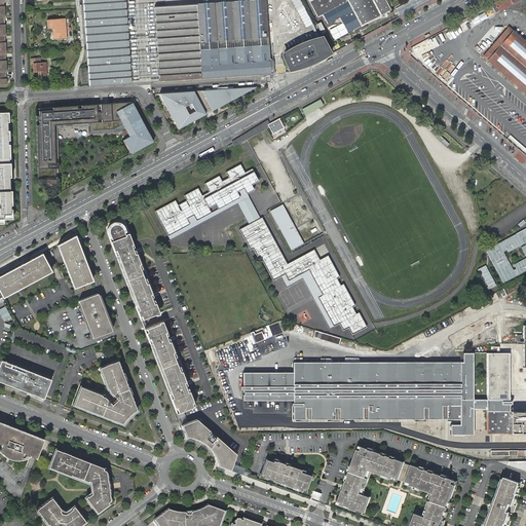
[(89,83),(89,85),(132,82),(126,7),(125,0),(82,0),(83,10),(86,49),(87,68),(88,72),(88,75),(88,79),(89,83)]
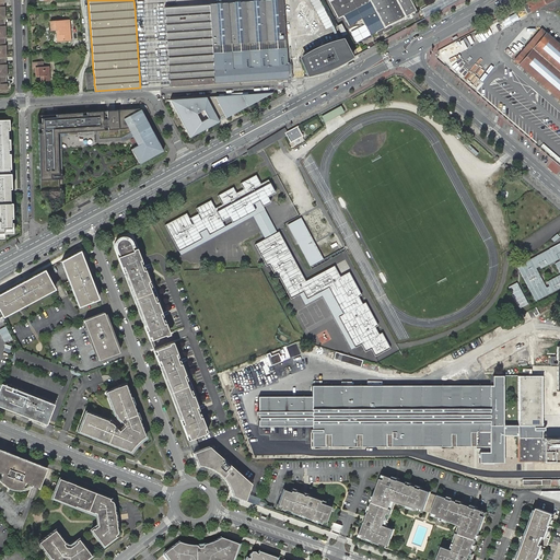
[(170,85),(288,78),(286,48),(212,53),(212,45),(286,39),(282,0),(263,0),(164,6),(170,85)]
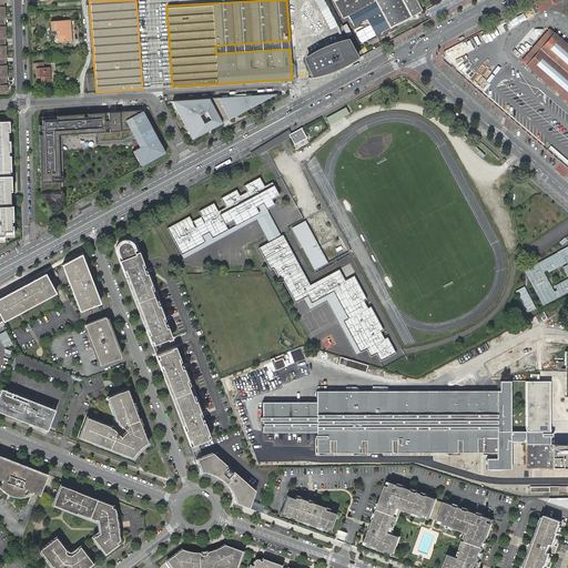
[(333,0),(343,18),(348,16),(354,26),(367,19),(376,36),(422,11),(423,11),(416,0),(333,0)]
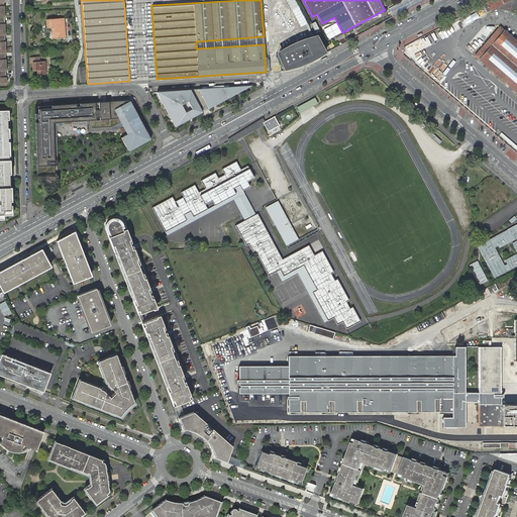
[(491,0),(487,2),(483,4),(487,12),(491,10),(504,3),(509,0),(491,0)]
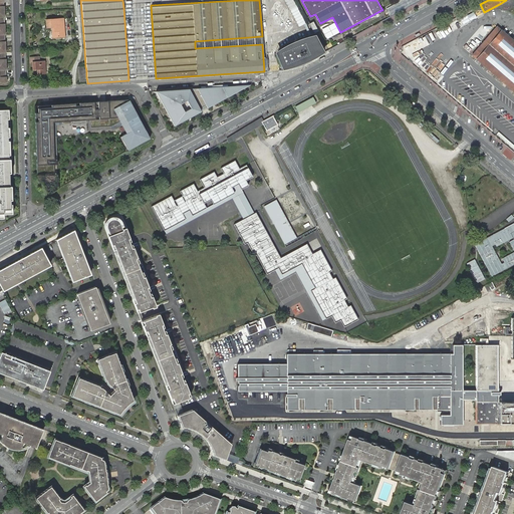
[(123,7),(129,80),(156,78),(151,5),(123,7)]
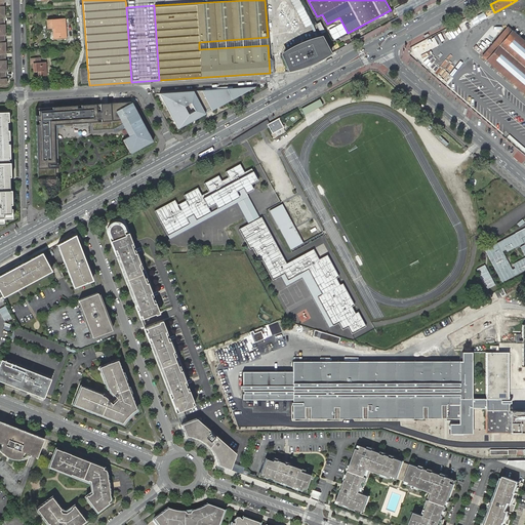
[(61,24),(59,18),(56,19),(52,21),(52,19),(47,19),(47,29),(53,28),(53,33),(53,39),(66,38),(66,36),(66,31),(65,31),(64,27),(66,27),(66,24),(61,24)]
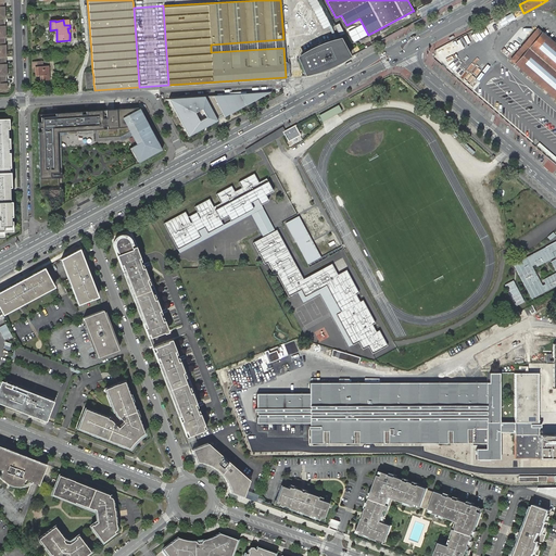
[(339,24),(335,26),(340,36),(344,34),(339,24)]
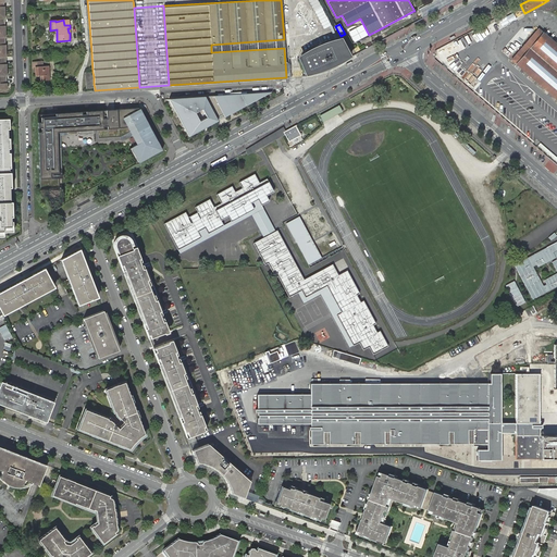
[(556,45),(539,29),(511,60),(543,86),(541,88),(547,95),(549,93),(556,98),(556,45)]
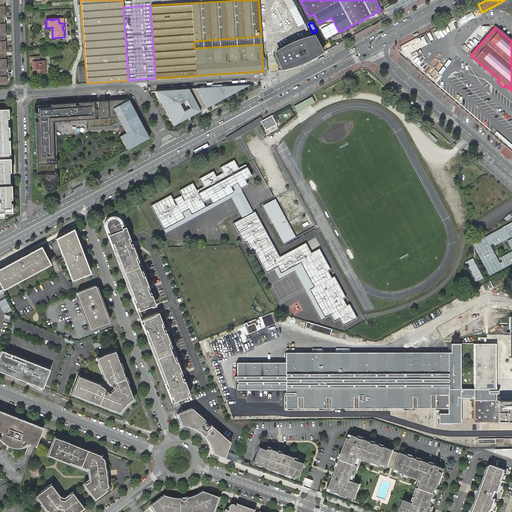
[(317,55),(323,52),(313,34),(303,37),(290,42),(281,47),(274,52),(280,69),(291,67),(302,64),(310,59),(317,55)]
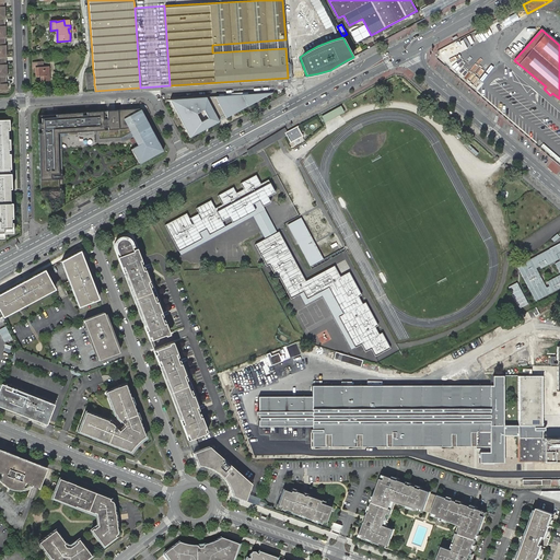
[(212,53),(286,48),(286,39),(212,45),(212,53)]
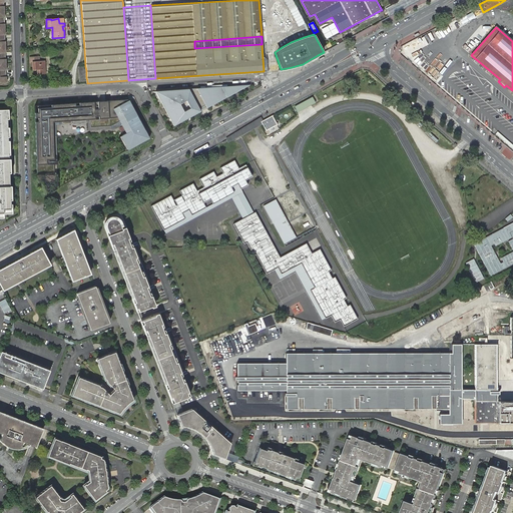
[(37,74),(45,73),(45,61),(39,61),(39,56),(30,57),(30,62),(32,62),(33,69),(37,69),(37,74)]
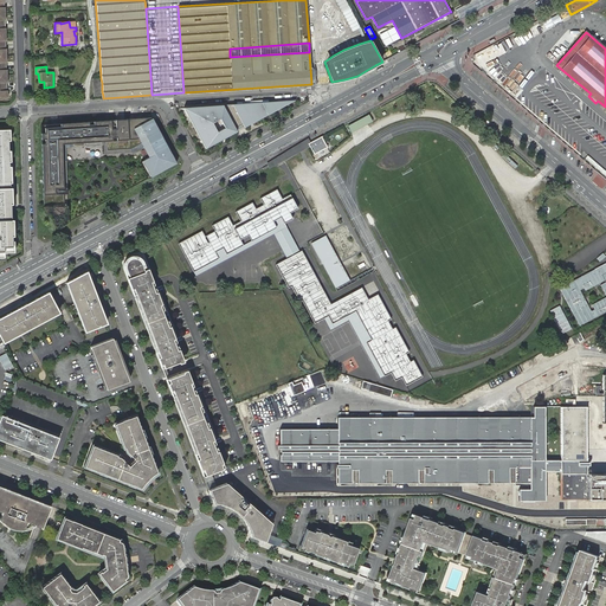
[(295,100),(232,104),(245,128),(295,100)]
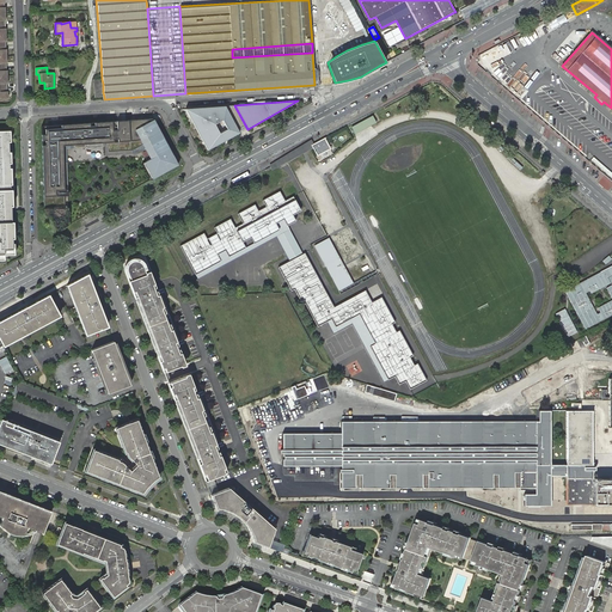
[(226,105),(185,108),(208,150),(240,133),(226,105)]
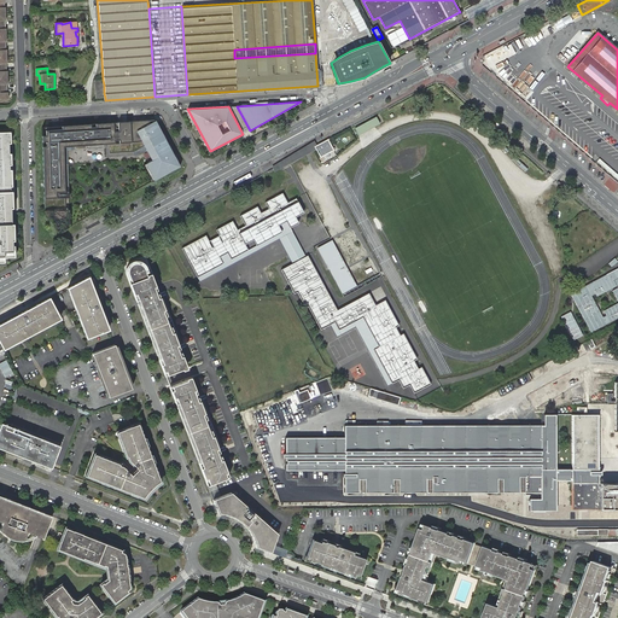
[(380,123),(377,117),(355,128),(359,135),(380,123)]
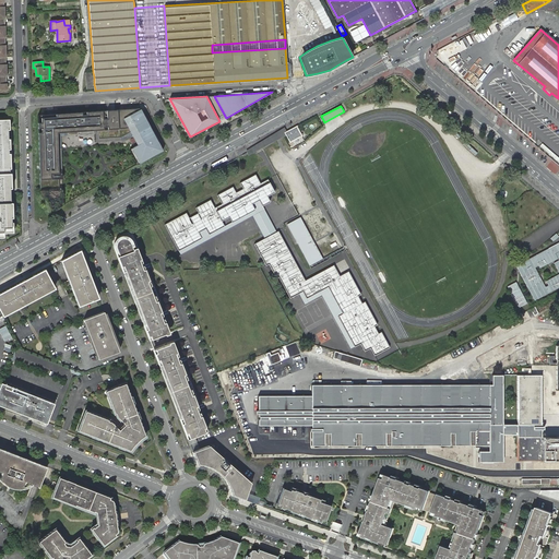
[(98,139),(121,137),(131,132),(138,145),(133,146),(130,149),(138,164),(163,151),(162,149),(140,108),(106,110),(107,119),(103,119),(103,111),(86,113),(86,116),(82,116),(82,113),(56,115),(56,117),(42,118),(42,123),(38,123),(40,190),(59,190),(59,179),(62,179),(61,147),(58,149),(57,133),(68,132),(68,135),(79,135),(78,131),(97,130),(98,139)]
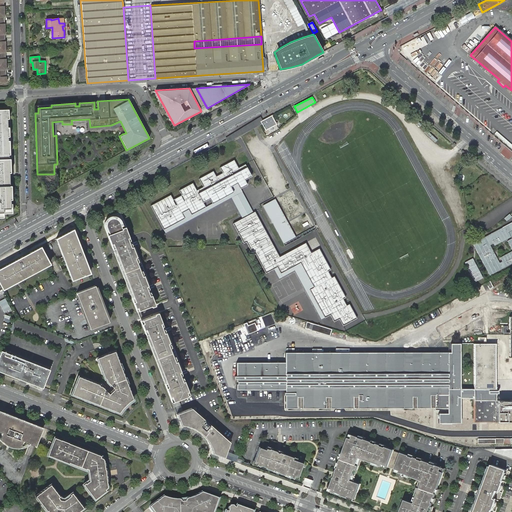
[(8,109),(0,109),(0,217),(3,217),(3,213),(11,213),(11,203),(10,203),(9,199),(11,199),(10,186),(9,186),(9,172),(10,172),(10,159),(8,159),(8,154),(9,154),(9,141),(8,141),(7,136),(9,136),(9,127),(7,127),(7,119),(8,119),(8,109)]
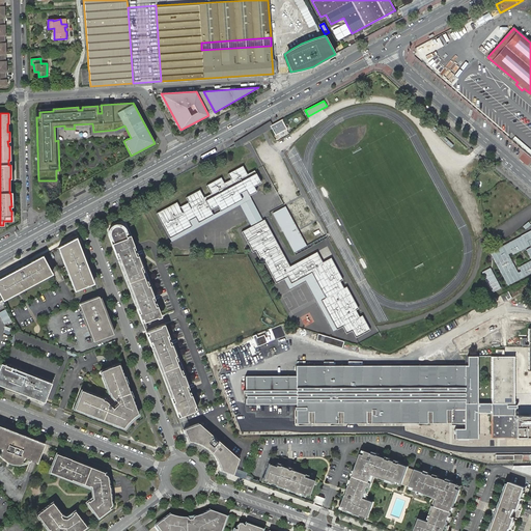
[(272,124),(270,126),(271,128),(275,135),(286,129),(281,120),(282,119),(272,124)]
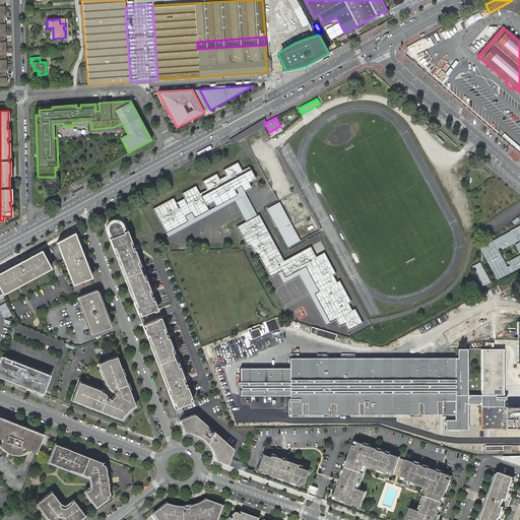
[(174,199),(154,208),(167,231),(187,220),(185,215),(192,212),(194,217),(209,209),(207,205),(213,202),(215,205),(238,194),(236,189),(241,187),(243,192),(253,188),(250,182),(257,179),(251,166),(242,170),(239,164),(224,170),(228,176),(219,180),(217,174),(203,181),(207,190),(199,194),(196,187),(183,194),(185,199),(176,203),(174,199)]
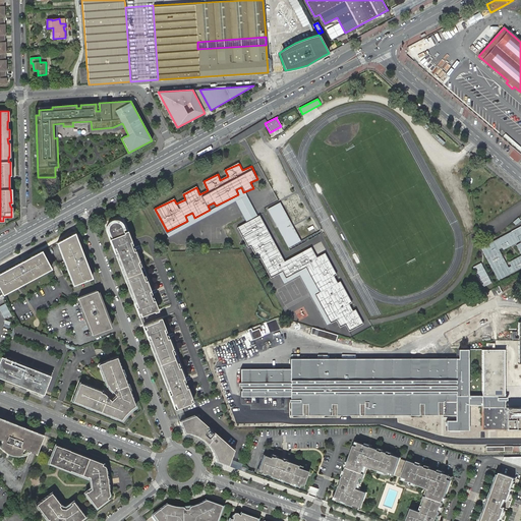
[(46,192),(57,190),(54,177),(43,180),(46,192)]
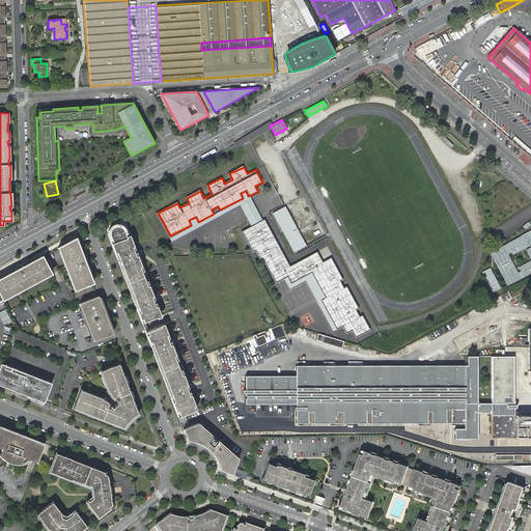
[(285,206),(273,213),(294,252),(307,246),(285,206)]
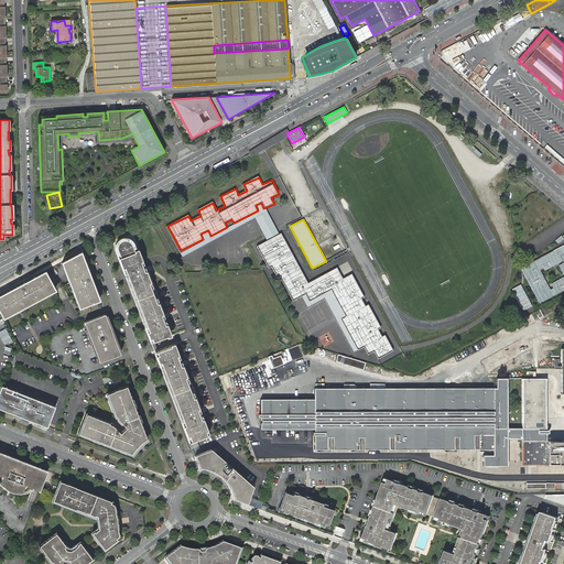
[(281,234),(258,246),(269,266),(274,263),(294,301),(307,294),(311,301),(334,289),(347,315),(343,318),(359,350),(365,347),(369,355),(376,351),(380,358),(394,350),(386,335),(381,337),(378,329),(381,327),(369,304),(366,305),(362,300),(365,296),(353,274),(343,280),(337,269),(308,284),(281,234)]
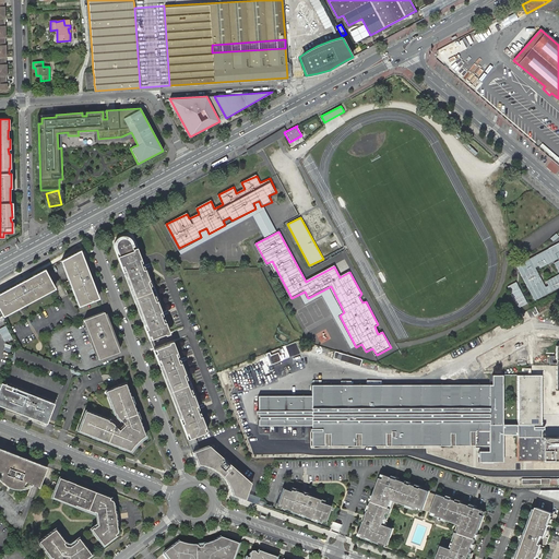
[(144,325),(150,340),(169,332),(161,309),(163,308),(149,271),(146,272),(134,241),(132,241),(131,240),(130,238),(129,237),(127,236),(125,236),(123,236),(121,236),(119,237),(117,238),(116,239),(115,240),(114,242),(114,245),(114,247),(115,249),(123,271),(125,270),(145,324),(144,325)]
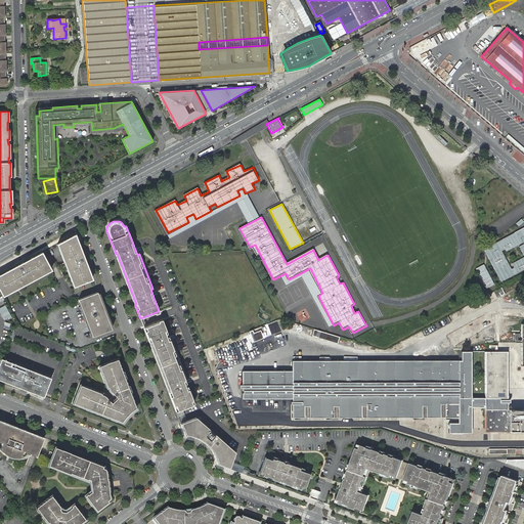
[(485,251),(500,280),(523,267),(523,227),(523,228),(485,251)]
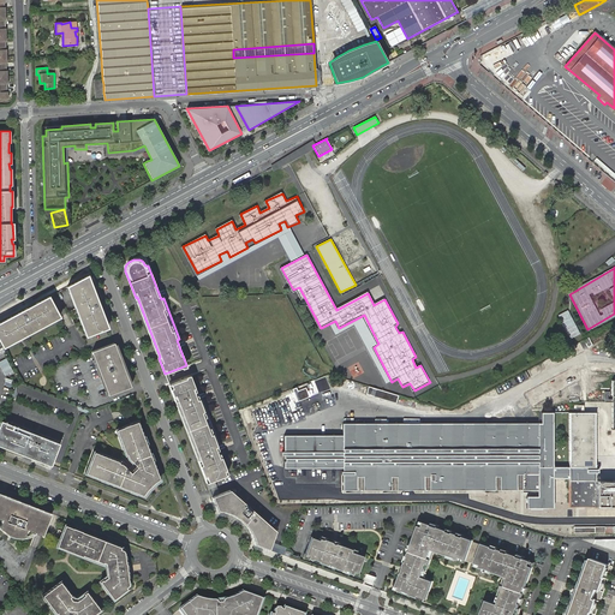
[(88,275),(67,286),(87,336),(108,328),(88,275)]
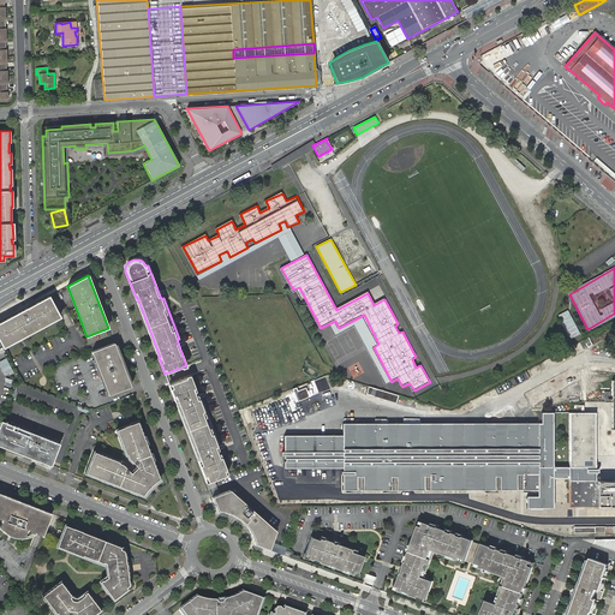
[(65,286),(49,294),(61,316),(69,311),(66,308),(60,311),(58,308),(69,302),(66,298),(70,297),(71,299),(72,298),(65,286)]
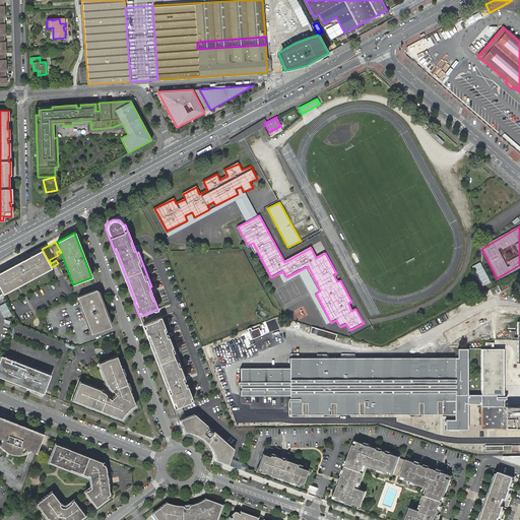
[(51,268),(42,250),(17,263),(0,272),(0,287),(3,294),(51,268)]
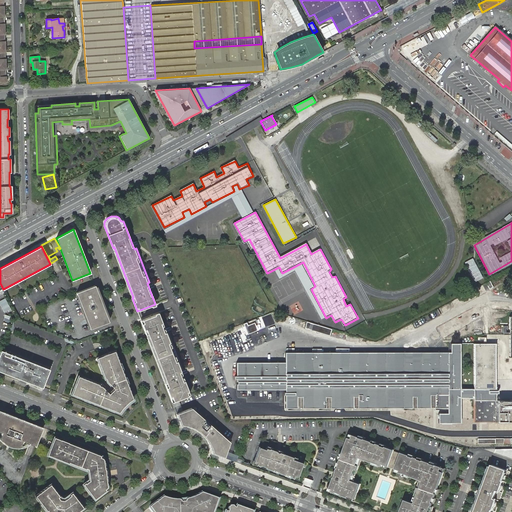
[(114,247),(113,248),(132,298),(133,297),(114,247)]
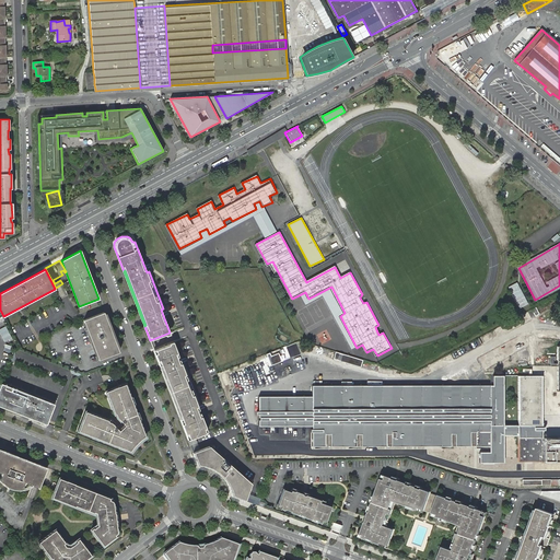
[(528,304),(517,282),(508,287),(520,308),(528,304)]
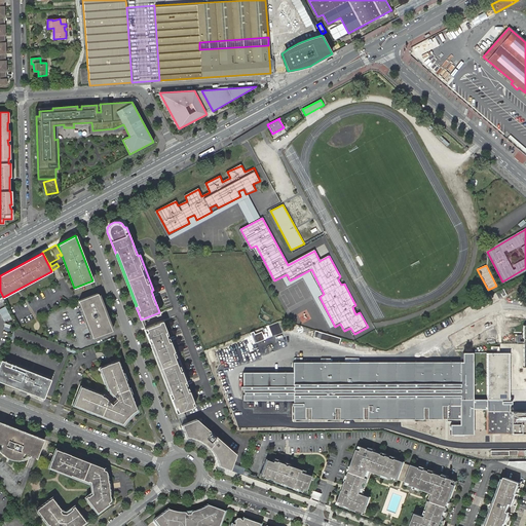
[(98,293),(78,301),(92,338),(112,331),(109,325),(98,293)]
